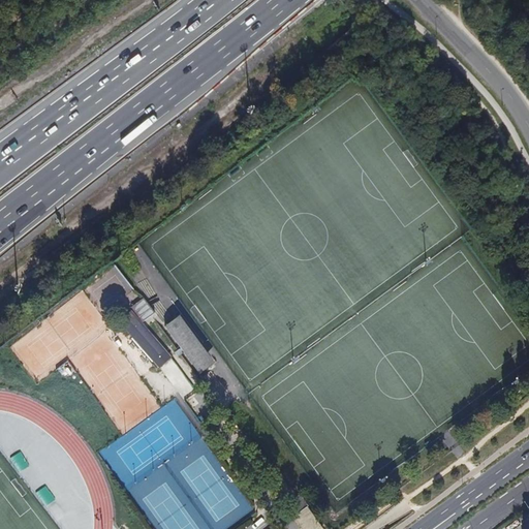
[(145,301),(132,306),(139,321),(152,316),(145,301)]
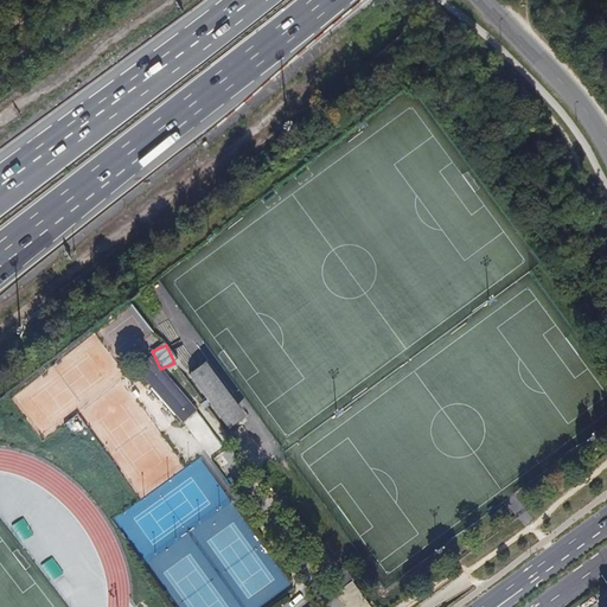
[(189,376),(229,430),(247,417),(206,363),(189,376)]
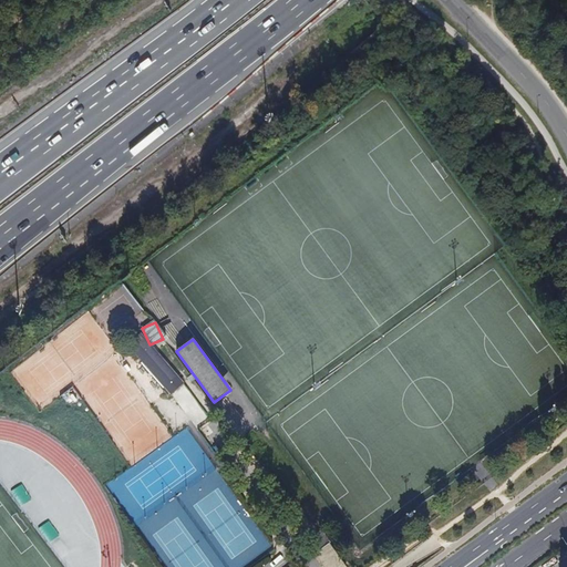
[(142,357),(167,384),(176,377),(152,348),(142,357)]
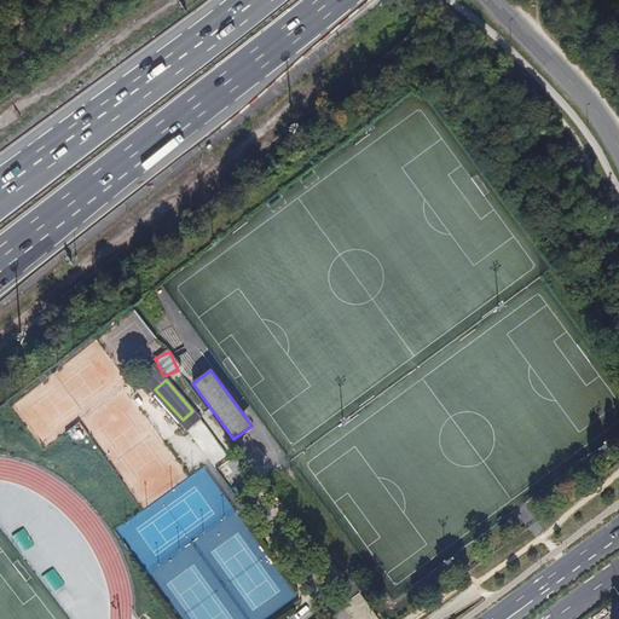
[(189,432),(212,464),(225,455),(202,422),(189,432)]
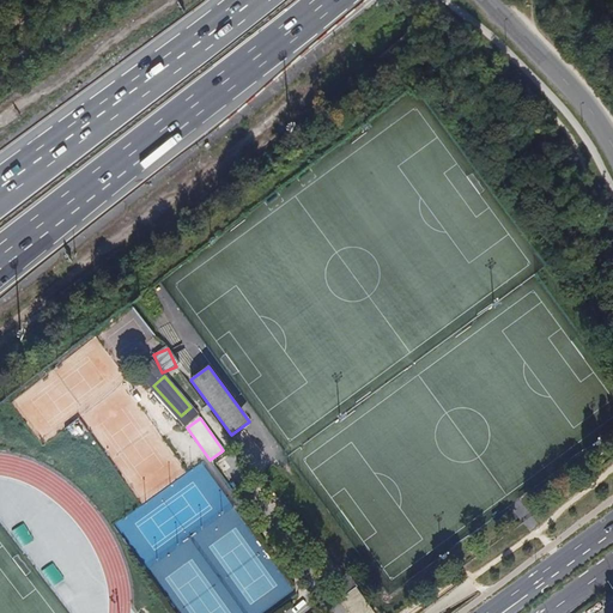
[(20,523),(8,532),(20,547),(31,539),(20,523)]
